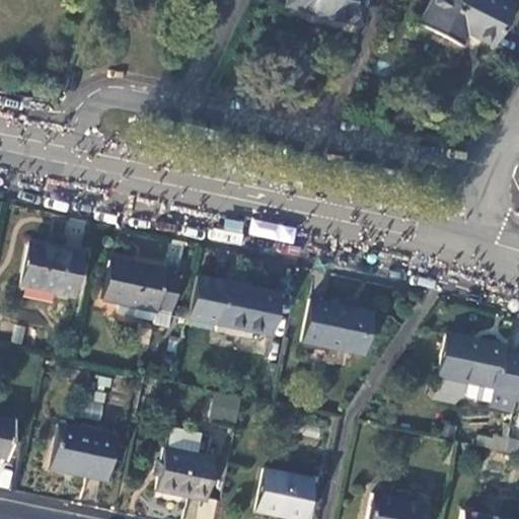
[(372,0),(293,0),(292,8),(367,23),(372,0)]
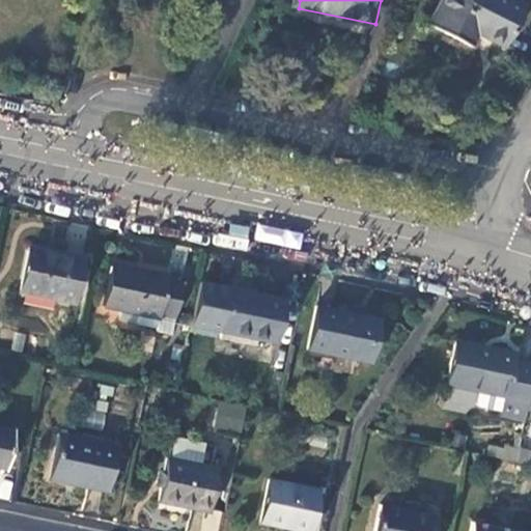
[(526,5),(515,0),(445,0),(434,23),(474,44),(480,32),(505,45),(526,5)]
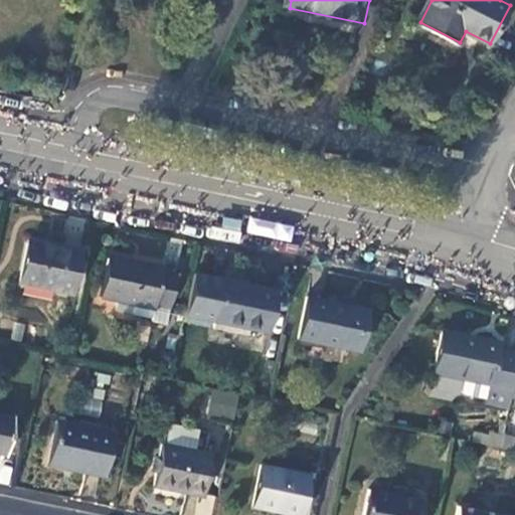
[(20,284),(69,294),(78,249),(52,244),(51,247),(28,242),(20,284)]
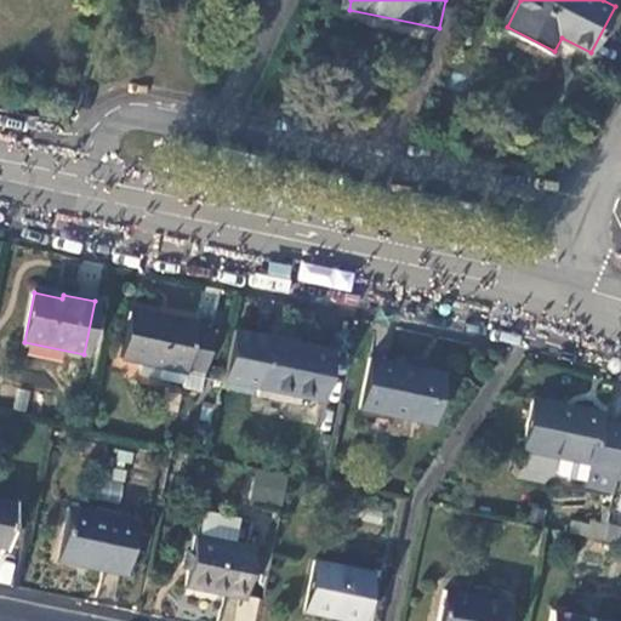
[(200,391),(212,330),(194,326),(195,323),(132,309),(121,360),(142,365),(140,376),(183,385),(183,387),(200,391)]
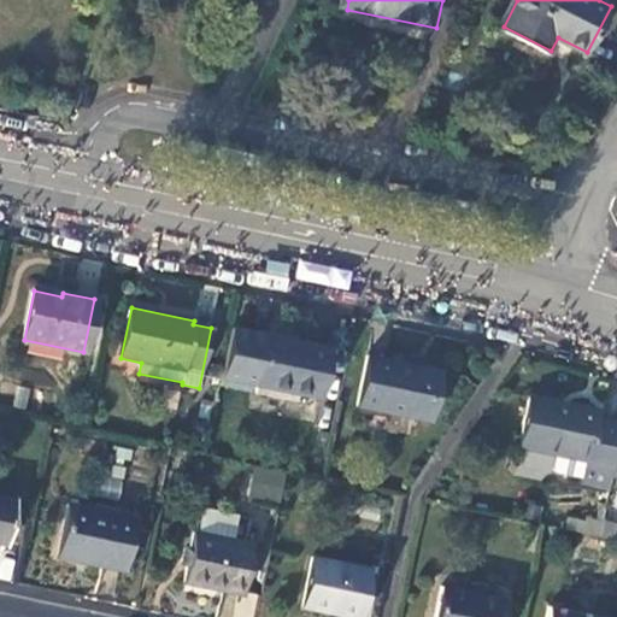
[(253,394),(294,403),(297,394),(317,399),(328,350),(230,329),(219,378),(254,386),(253,394)]
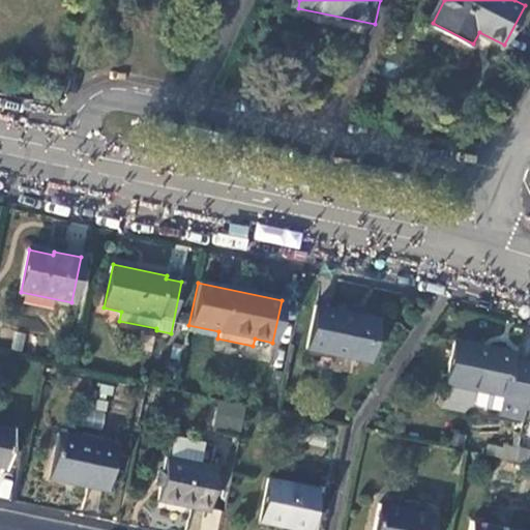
[(378,318),(315,305),(306,349),(370,361),(378,318)]
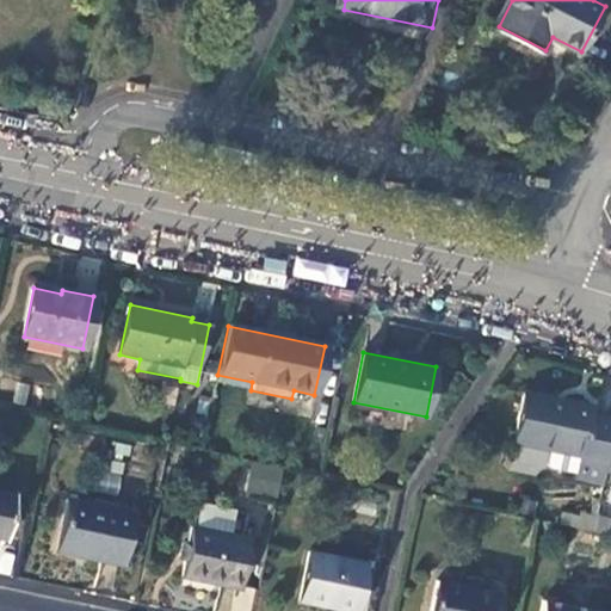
[(516,443),(551,451),(549,466),(553,470),(578,476),(576,481),(604,486),(608,470),(610,454),(610,421),(591,418),(593,408),(526,394),(516,443)]
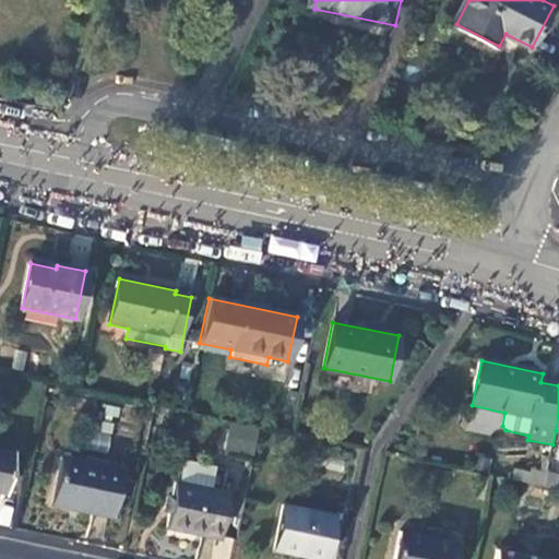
[(105,452),(120,408),(104,402),(88,447),(105,452)]
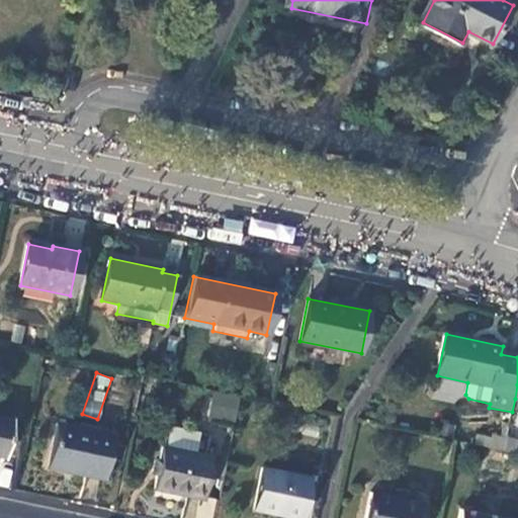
[(213,391),(207,420),(235,426),(241,397),(213,391)]
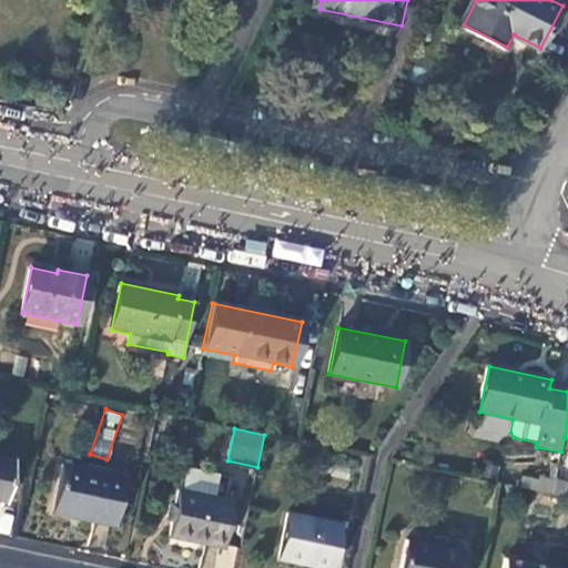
[(13,463),(0,459),(0,499),(6,501),(13,463)]
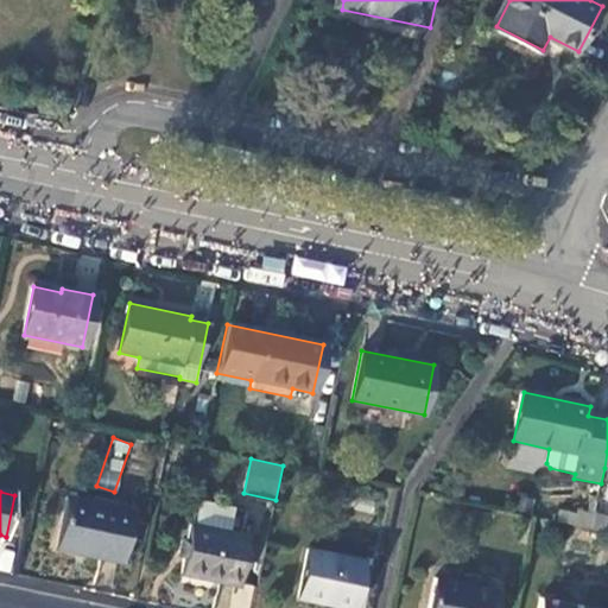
[(133,512),(67,499),(57,548),(124,561),(133,512)]
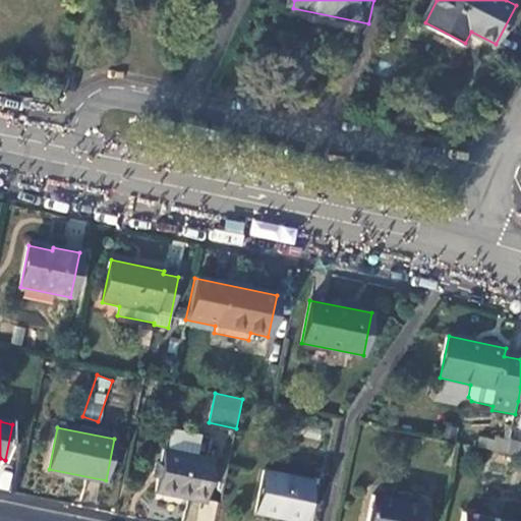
[(212,462),(162,451),(154,493),(203,503),(212,462)]
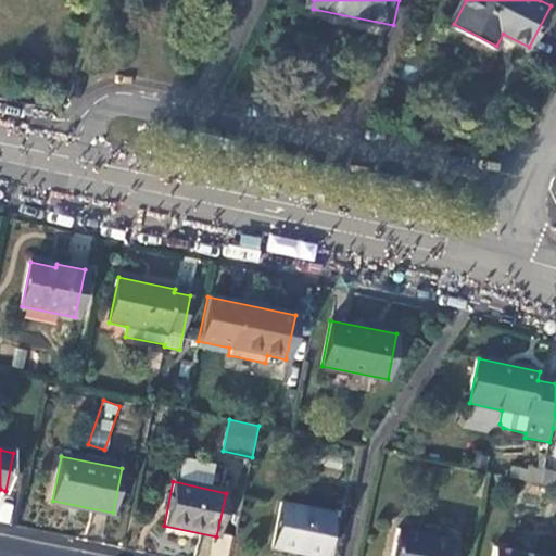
[(323,555),(332,515),(280,504),(272,548),(306,555),(323,555)]
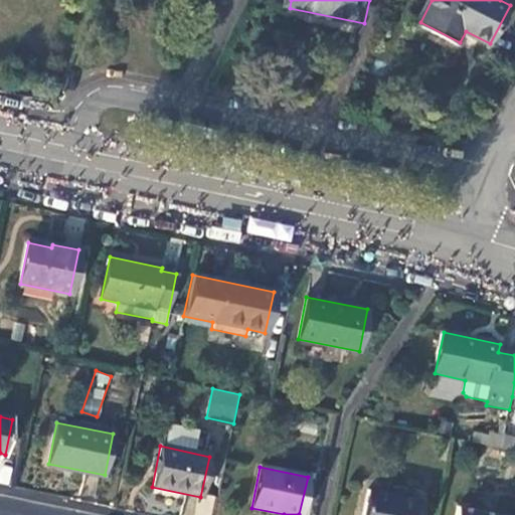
[(419,514),(423,502),(369,491),(363,514),(419,514)]
